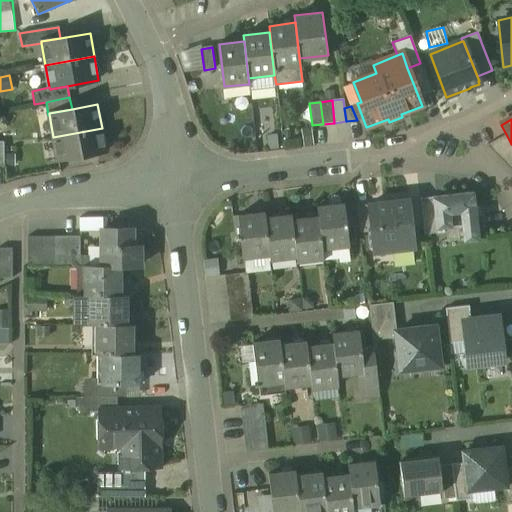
[(102,128),(53,137),(58,161),(106,152),(102,128)]
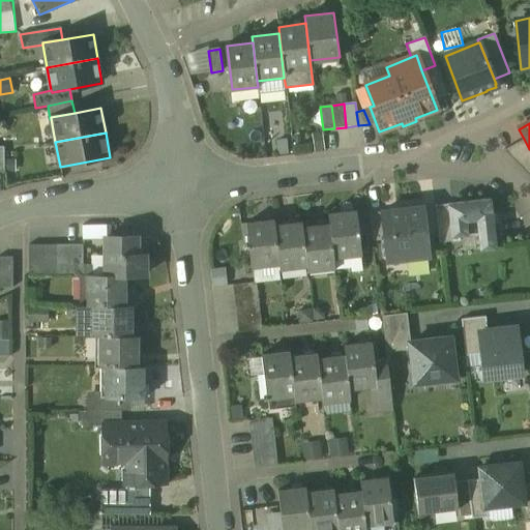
[(529,149),(524,139),(503,150),(529,176),(529,149)]
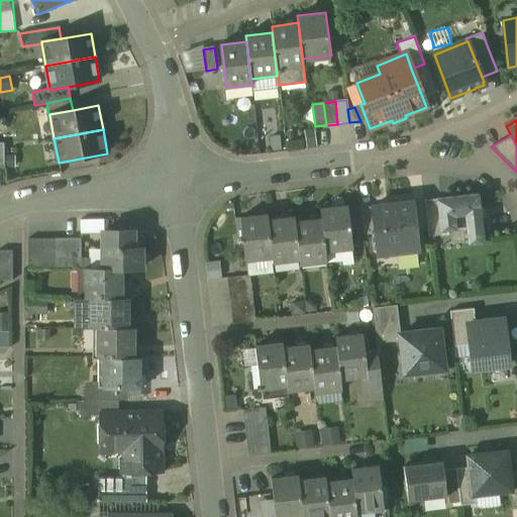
[(478,194),(436,199),(440,231),(466,228),(468,244),(484,242),(478,194)]
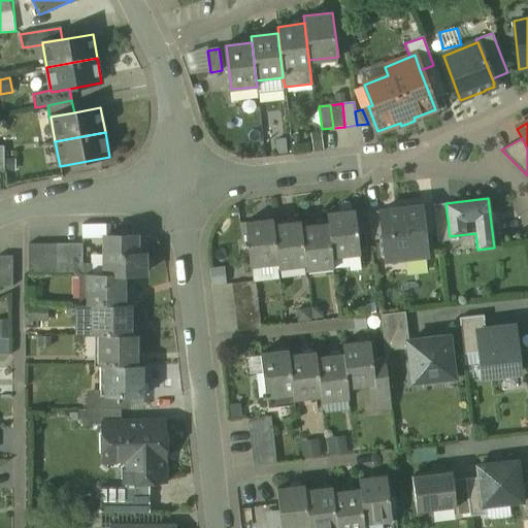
[(446,203),(433,205),(436,232),(437,241),(450,240),(450,236),(446,203)]
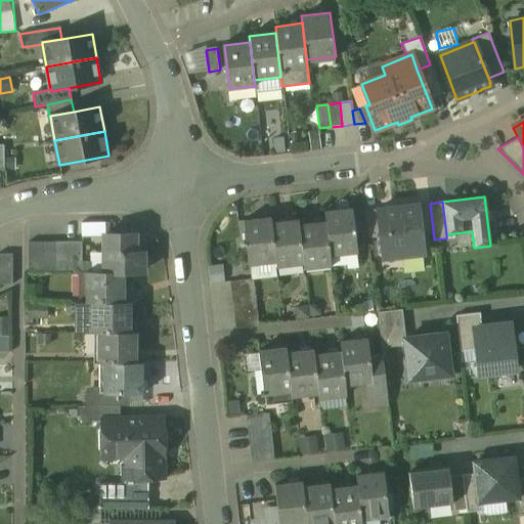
[(430,204),(418,205),(421,231),(433,230),(430,204)]
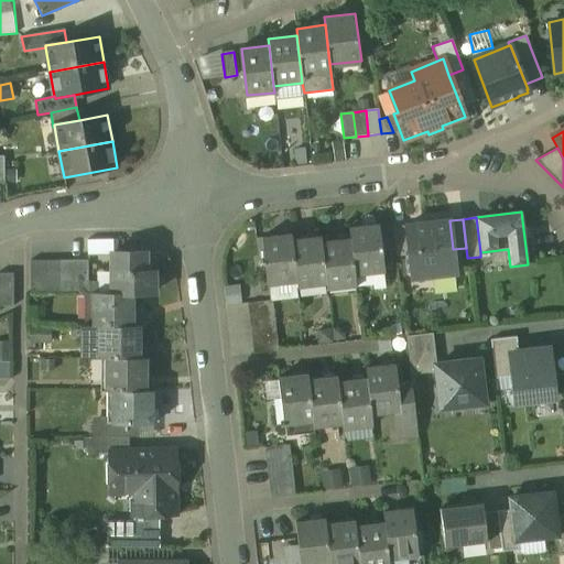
[(449,220),(405,226),(409,255),(412,278),(455,273),(453,249),(449,220)]
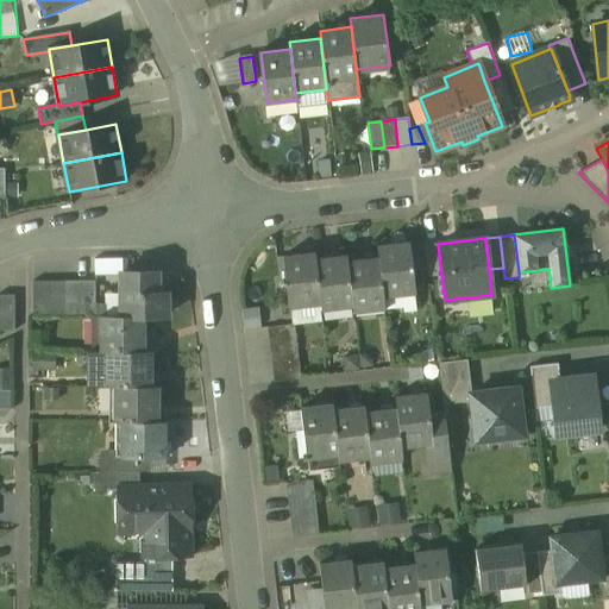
[(409,242),(377,245),(377,255),(383,297),(384,297),(383,293),(413,289),(414,294),(415,294),(409,242)]
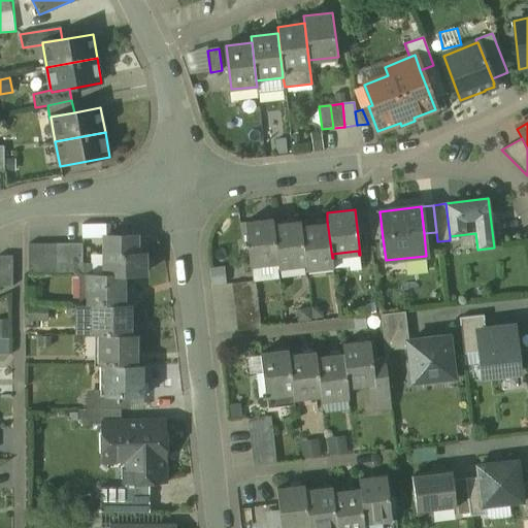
[(380,211),(367,212),(370,240),(383,238),(380,211)]
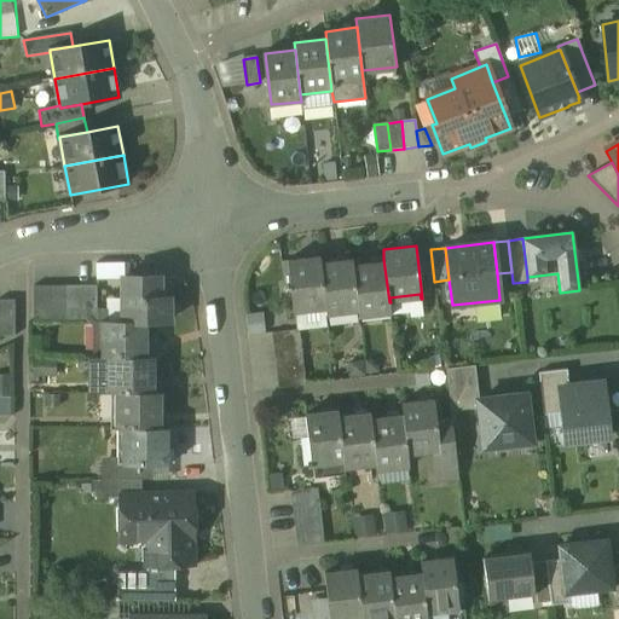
[(319,255),(287,259),(291,305),(324,301),(319,261),(319,255)]
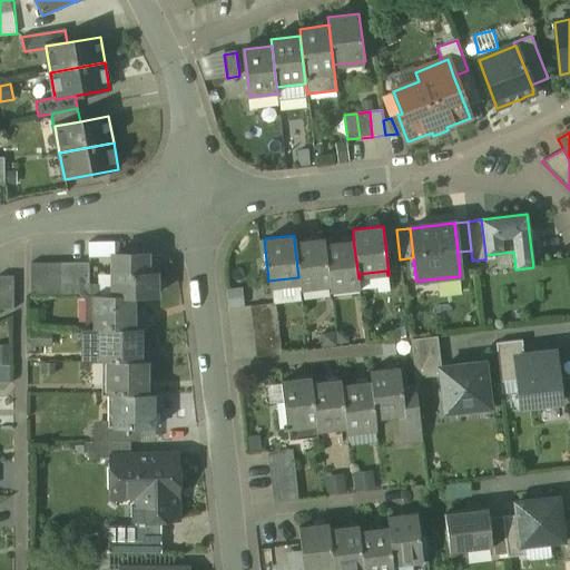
[(324,237),(294,241),(298,277),(301,291),(330,287),(324,242),(324,237)]
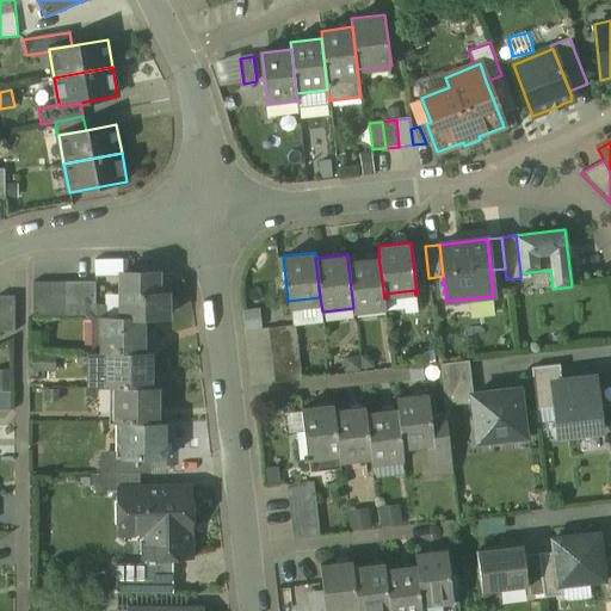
[(378,255),(347,259),(353,308),(353,314),(386,310),(386,309),(384,298),(378,255)]
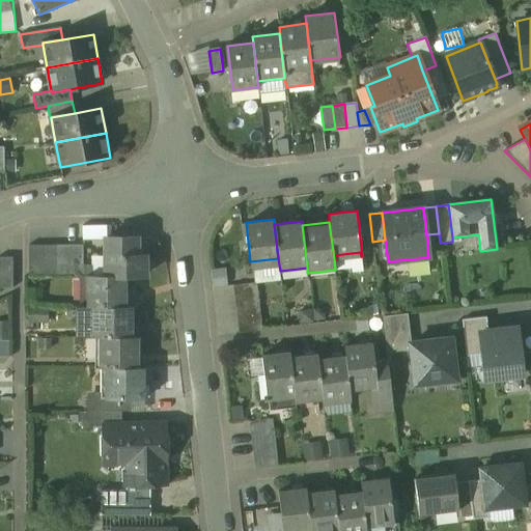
[(106,226),(82,226),(82,240),(105,240),(105,238),(106,238),(106,226)]
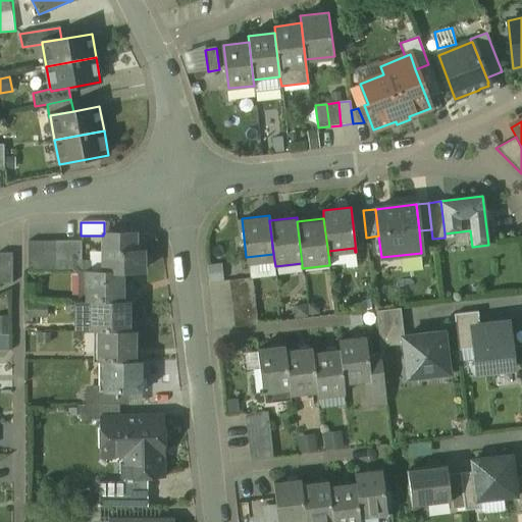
[(104,233),(103,233),(103,236),(103,271),(123,271),(142,271),(142,252),(134,252),(134,233),(104,233)]
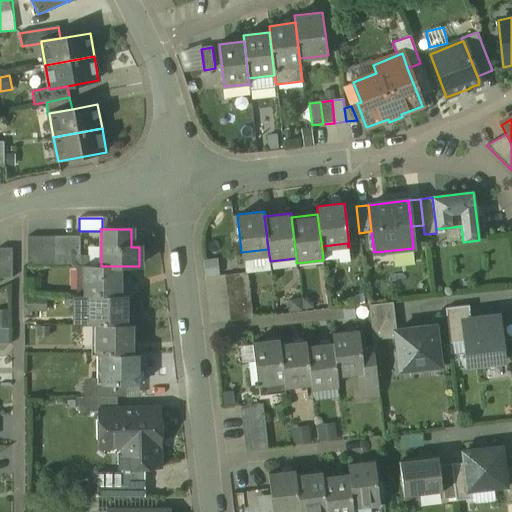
[(40,235),(28,235),(28,267),(41,267),(40,235)]
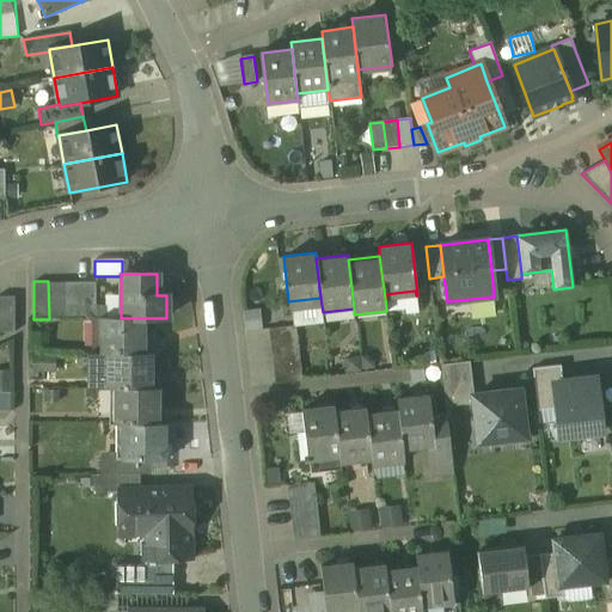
[(63,281),(48,281),(49,319),(65,319),(63,281)]
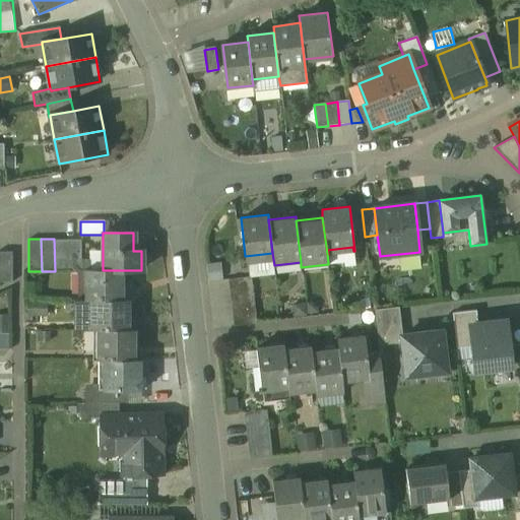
[(67,239),(54,239),(55,271),(67,271),(67,239)]
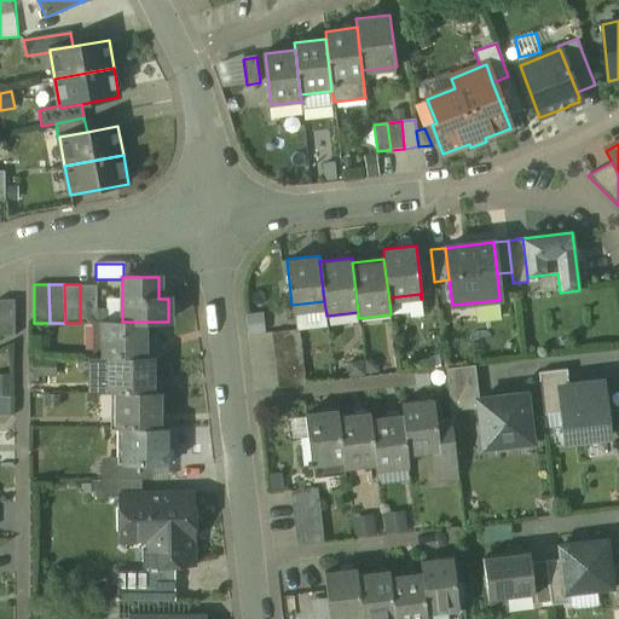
[(96,284),(80,284),(80,323),(97,322),(96,284)]
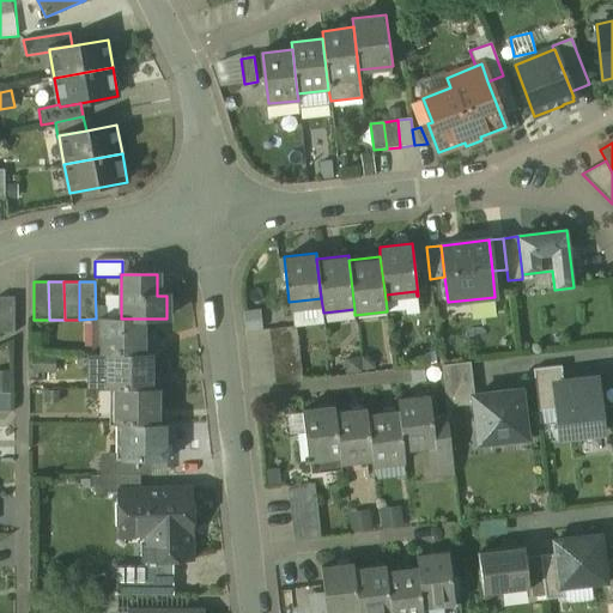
[(416,291),(386,295),(387,299),(386,299),(387,310),(394,310),(413,302),(417,302),(417,296),(416,291)]
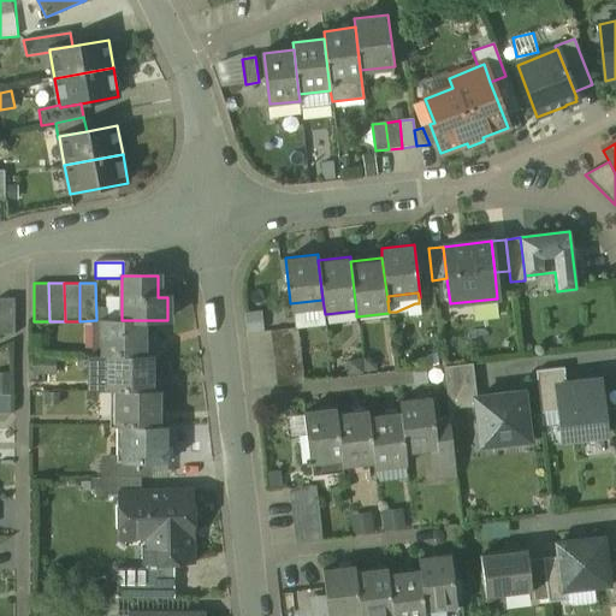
[(13,298),(0,298),(0,335),(15,336),(13,298)]
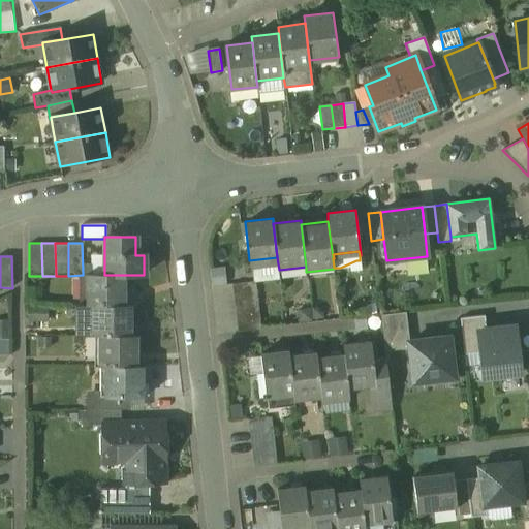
[(104,275),(86,275),(86,306),(125,306),(125,275),(104,275)]
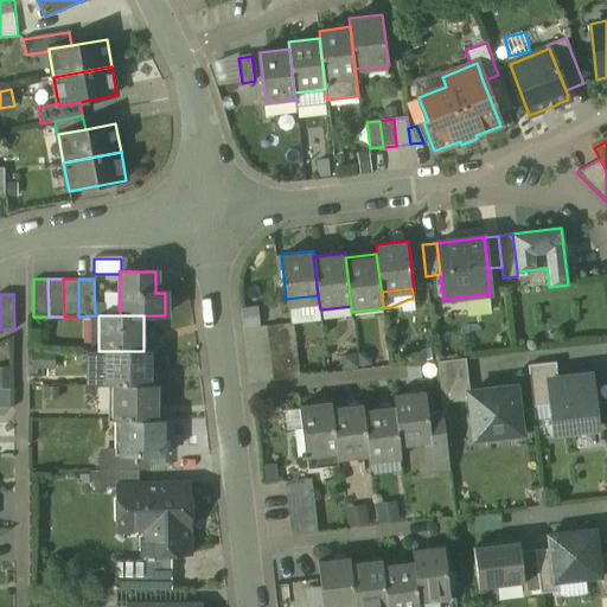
[(98,351),(87,351),(87,385),(114,385),(151,385),(151,351),(144,351),(98,351)]
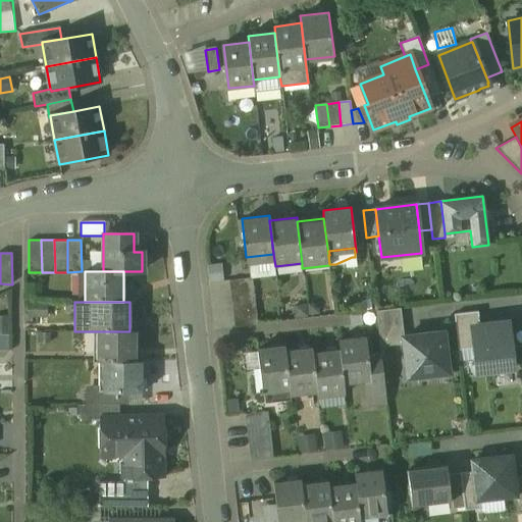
[(400,308),(375,311),(379,347),(404,344),(403,336),(404,336),(400,308)]
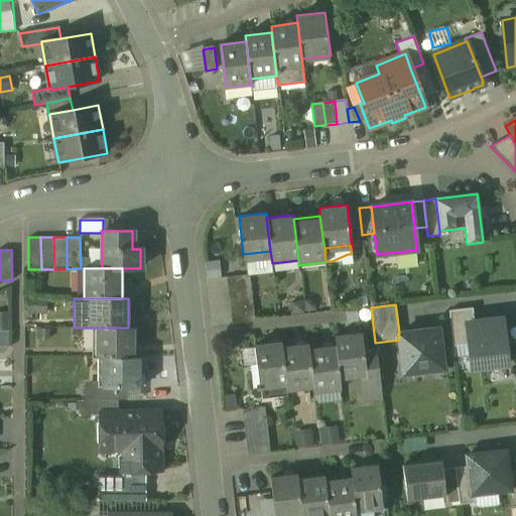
[(472,308),(448,310),(453,346),(469,344),(466,323),(474,321),(472,308)]
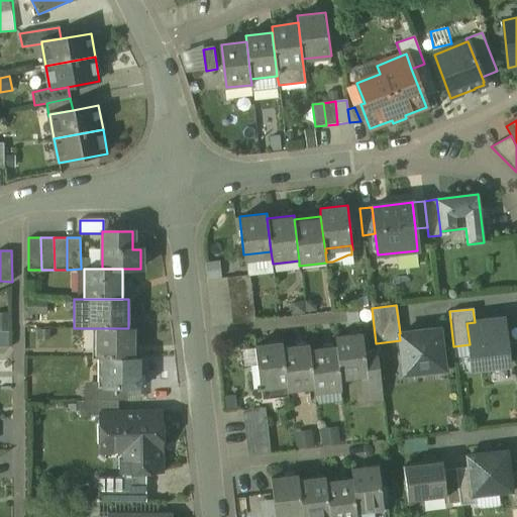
[(0,345),(9,346),(10,311),(0,311),(0,345)]
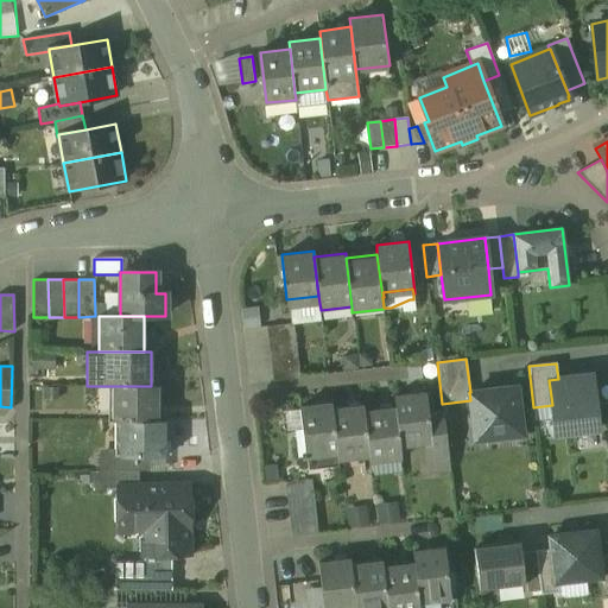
[(558,379),(549,380),(552,405),(556,435),(597,430),(591,375),(558,379)]
